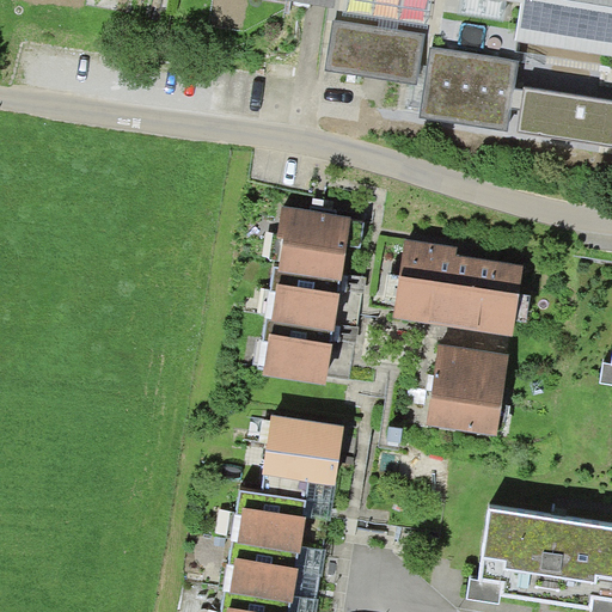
[(427,28),(432,0),(346,0),(343,16),(379,22),(378,26),(398,30),(399,23),(427,28)]
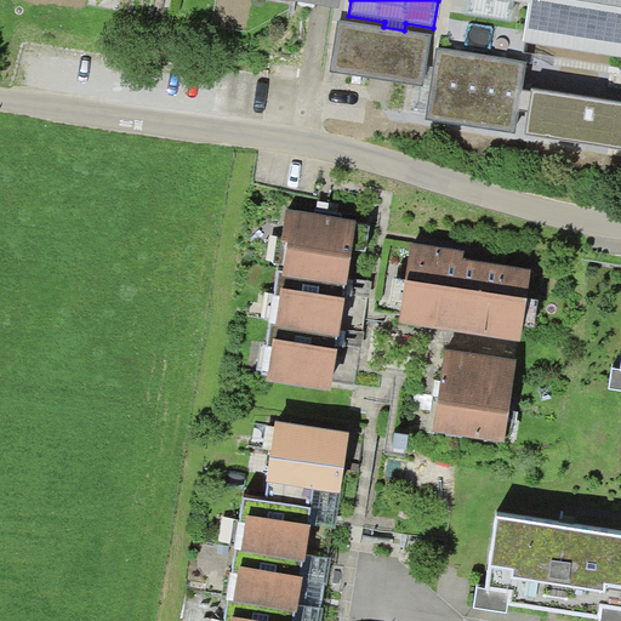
[(620,0),(518,0),(529,1),(523,40),(620,55),(620,0)]
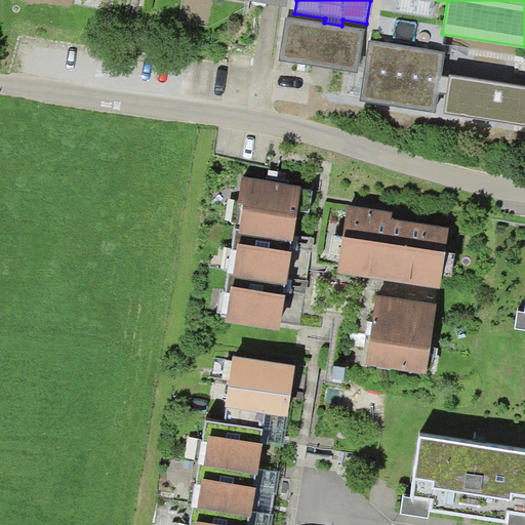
[(324,23),(286,17),(279,59),(358,72),(365,30),(341,26),(324,23)]
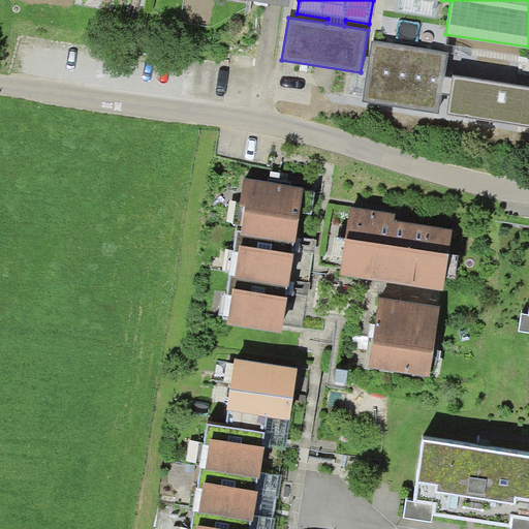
[(448,53),(373,40),(363,102),(438,114),(441,94),(444,75),(448,53)]
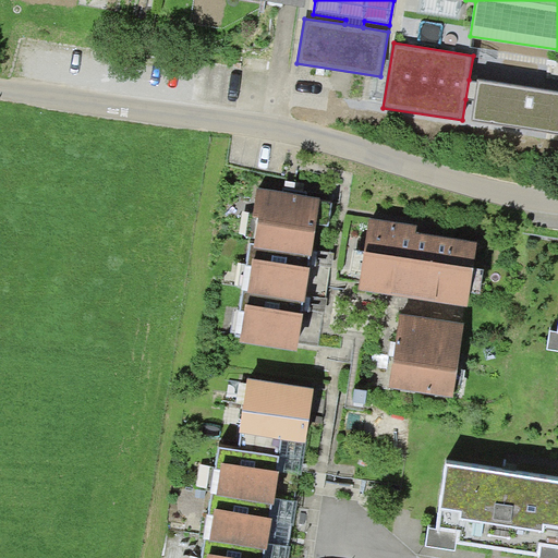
[(557,91),(477,80),(477,81),(469,80),(465,99),(474,100),(471,121),(557,133),(557,91)]
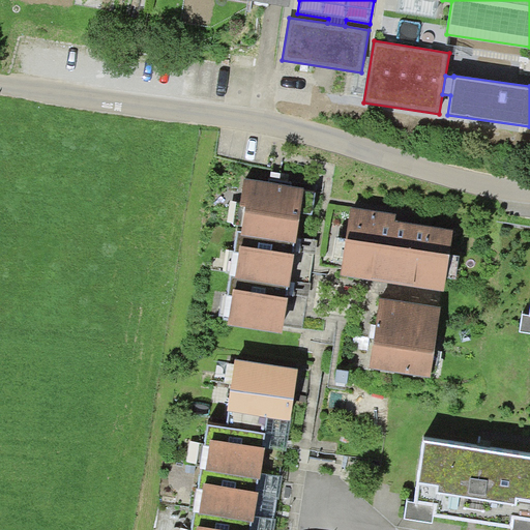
[(304,189),(244,179),(239,206),(245,207),(241,233),(240,236),(295,244),(304,189)]
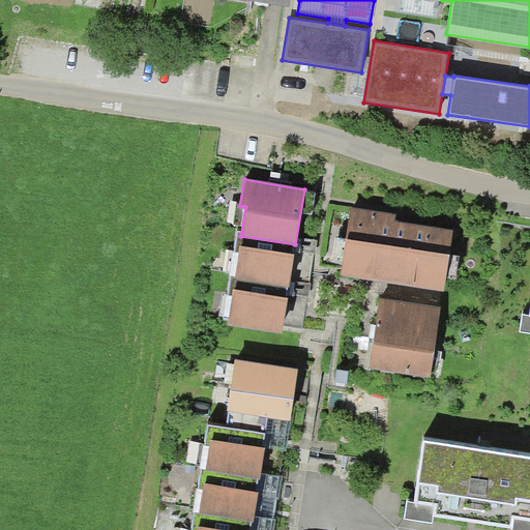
[(396,214),(351,207),(341,275),(443,291),(452,231),(395,223),(396,214)]
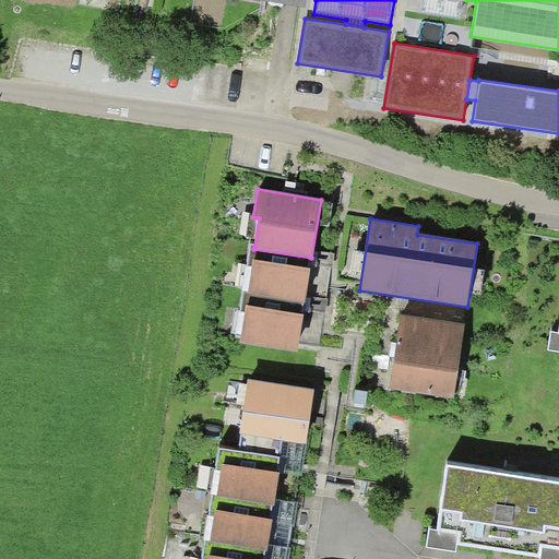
[(248,294),(305,302),(311,258),(253,249),(254,246),(250,245),(242,290),(248,292),(248,294)]
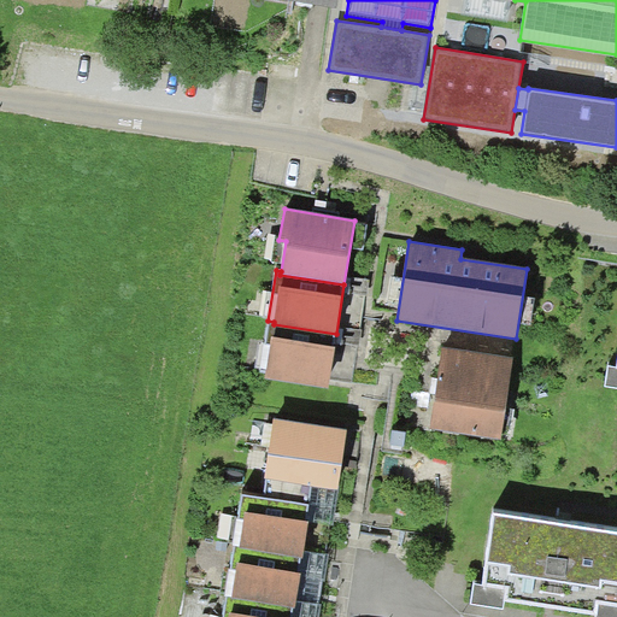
[(328,388),(336,334),(274,324),(274,322),(268,321),(258,374),(265,375),(264,378),(328,388)]
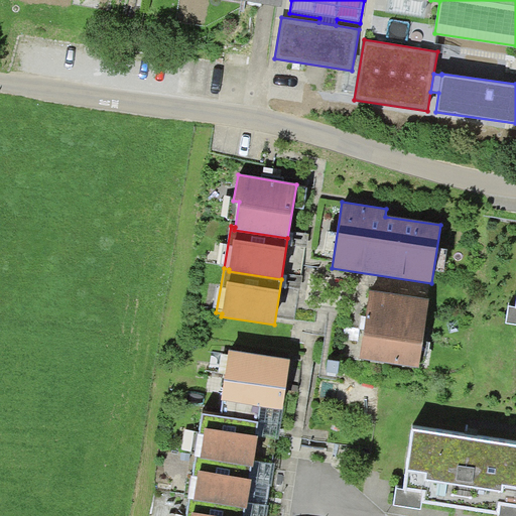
[(429,299),(370,290),(359,357),(419,366),(429,299)]
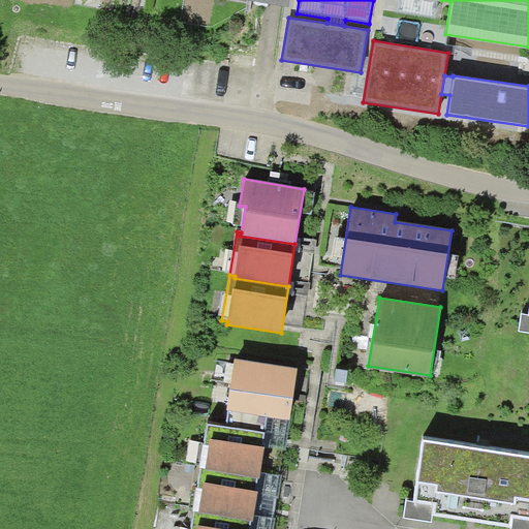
[(528,315),(522,314),(520,332),(528,333),(528,315)]
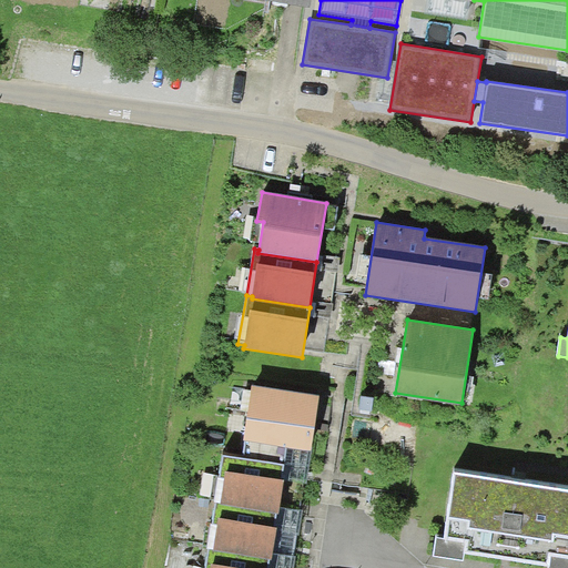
[(245,440),(243,458),(307,468),(318,396),(252,386),(244,440),(245,440)]
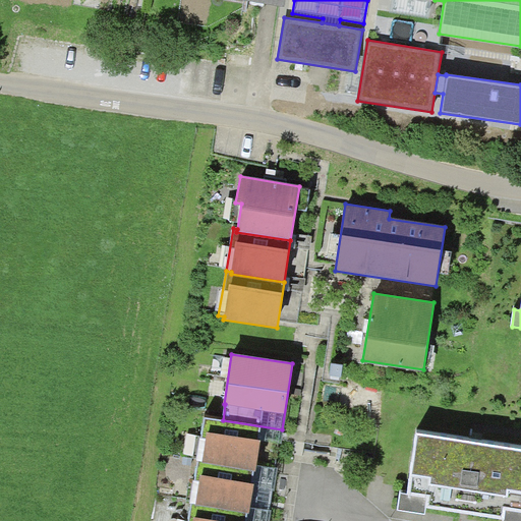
[(223,420),(205,417),(197,461),(203,462),(201,462),(255,471),(256,465),(276,469),(282,429),(223,420)]
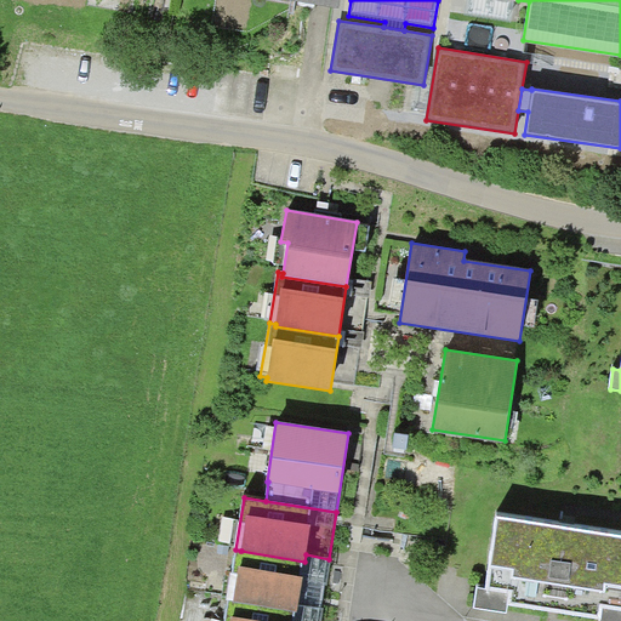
[(620,534),(497,513),(485,588),(508,591),(507,605),(600,619),(602,607),(620,609),(620,534)]
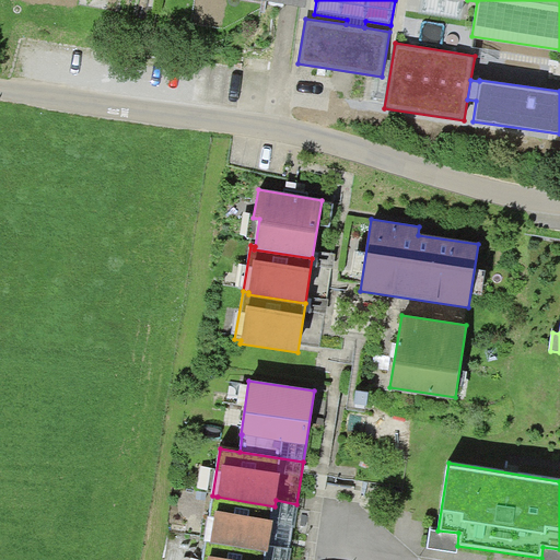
[(218,497),(212,496),(205,541),(206,541),(210,541),(210,544),(268,552),(269,546),(289,549),(296,504),(276,500),(275,506),(217,497),(218,497)]
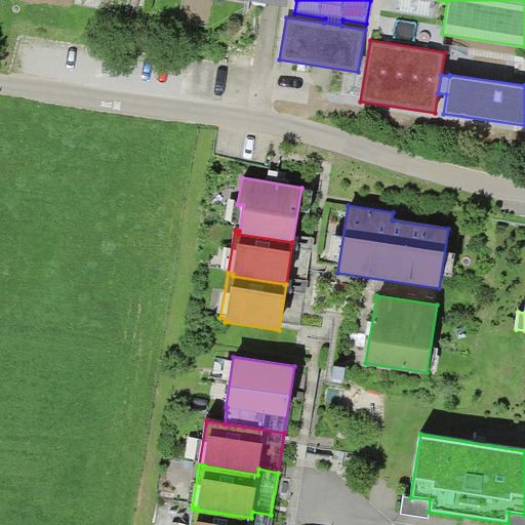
[(430,499),(410,497),(403,496),(400,514),(428,518),(429,512),(430,499)]
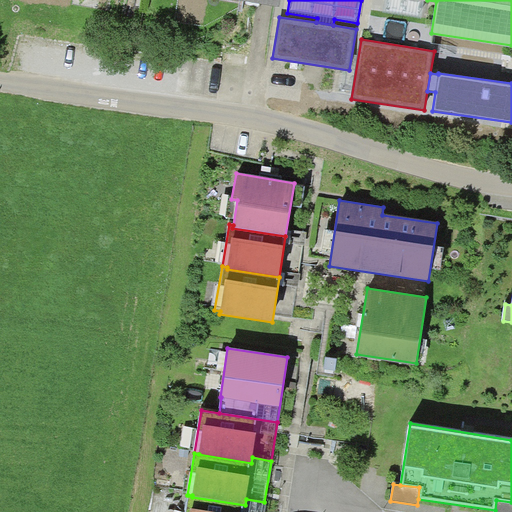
[(265,511),(267,502),(264,502),(246,499),(245,505),(192,497),(192,495),(188,495),(185,511),(265,511)]
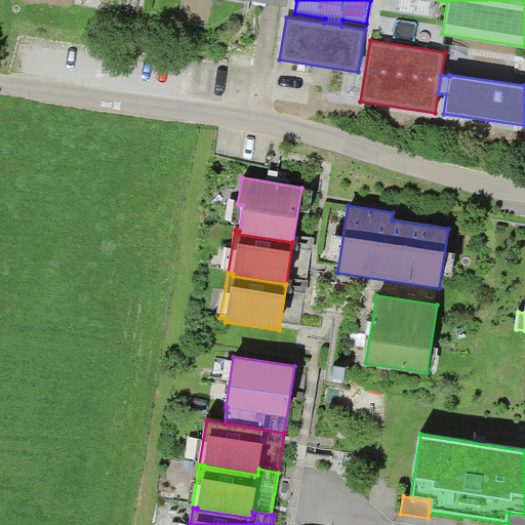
[(524,524),(524,515),(509,513),(508,523),(507,524),(524,524)]
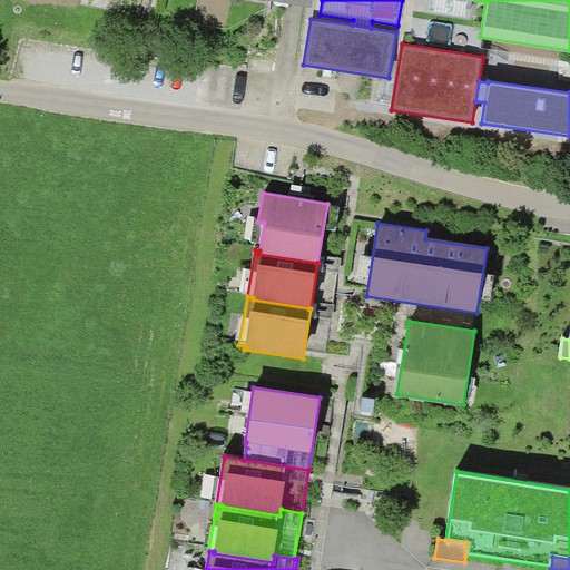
All buildings are outlined.
